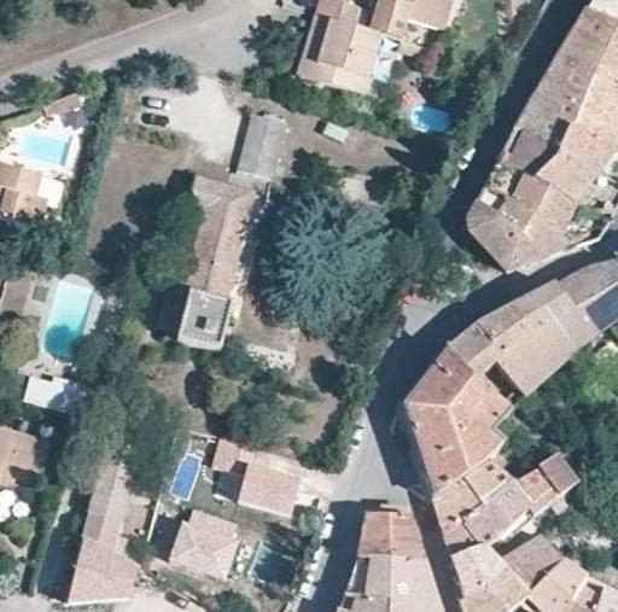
[(374,0),(372,7),(347,0),(320,0),(316,12),(382,31),(400,38),(407,16),(443,28),(452,0),(374,0)]
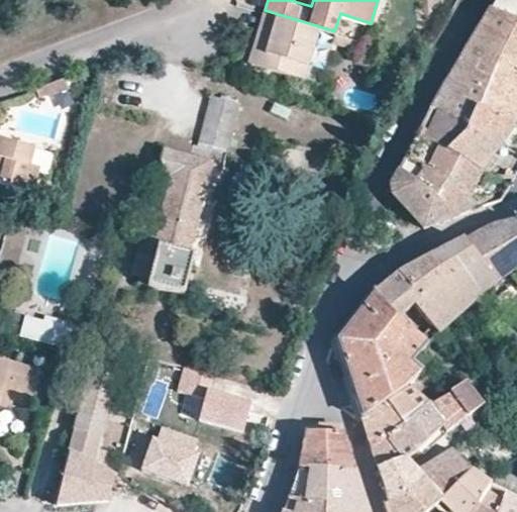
[(516,6),(513,18),(489,7),(473,32),(449,73),(431,104),(440,108),(468,122),(476,106),(515,122),(516,117),(516,6)]
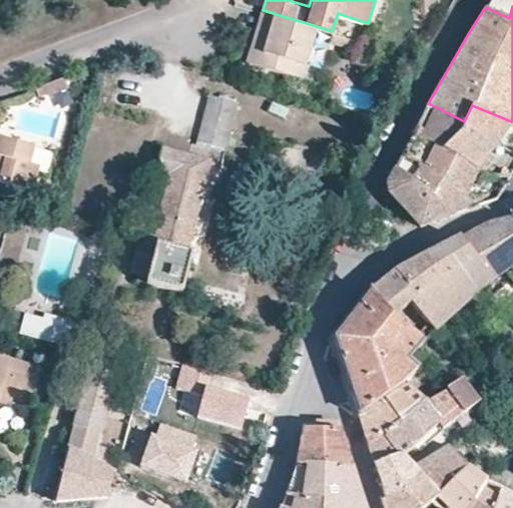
[(317,26),(263,10),(247,59),(302,76),(317,26)]
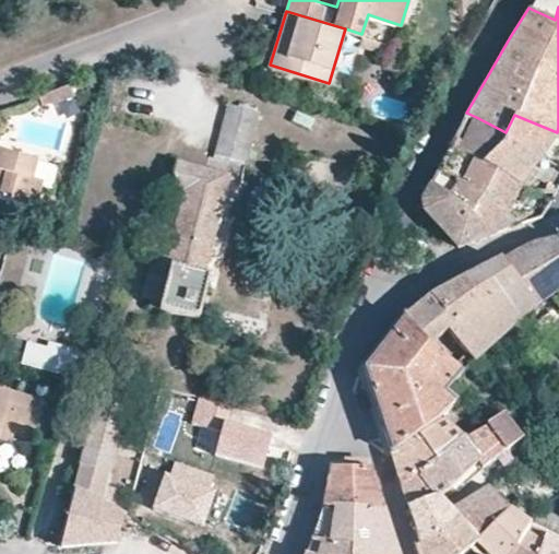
[(43,103),(74,91),(70,80),(38,91),(43,103)]
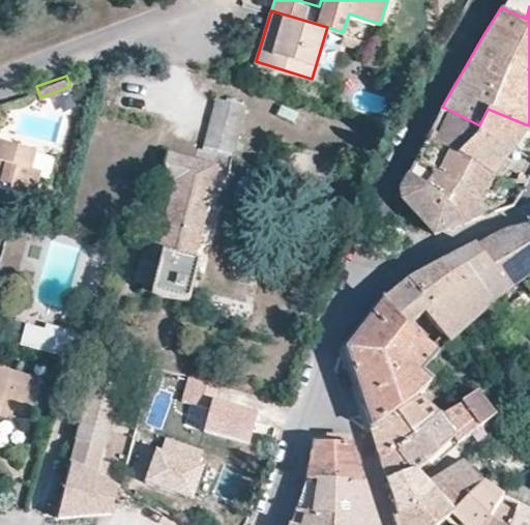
[(233,148),(244,103),(216,96),(206,141),(233,148)]
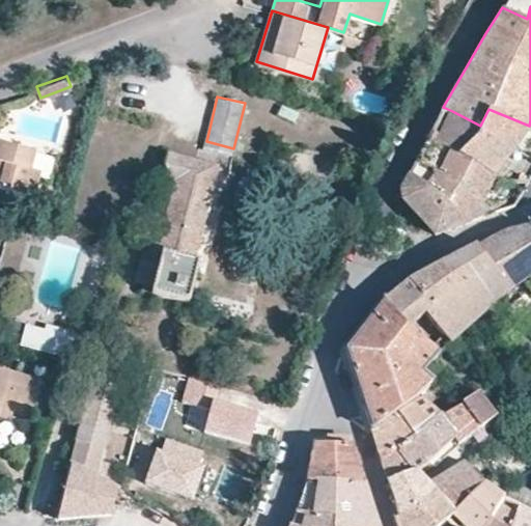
[(477,134),(480,126),(452,111),(443,107),(443,108),(429,135),(459,151),(477,134)]
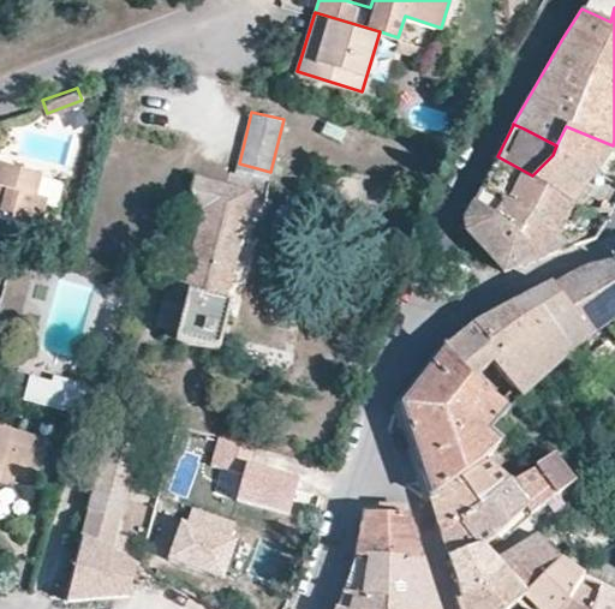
[(603,160),(613,145),(566,126),(556,145),(597,168),(603,160)]
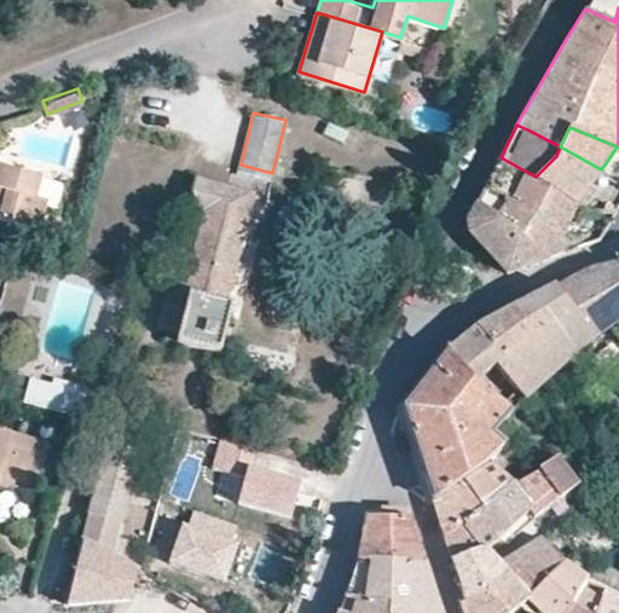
[(577,202),(601,169),(560,146),(556,156),(536,177),(550,185),(577,202)]
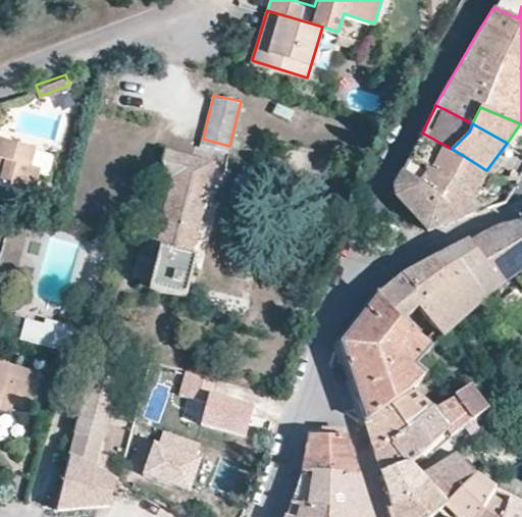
[(486,170),(464,156),(452,149),(422,133),(403,167),(422,182),(439,194),(461,217),(474,212),(475,195),(478,190),(486,170)]
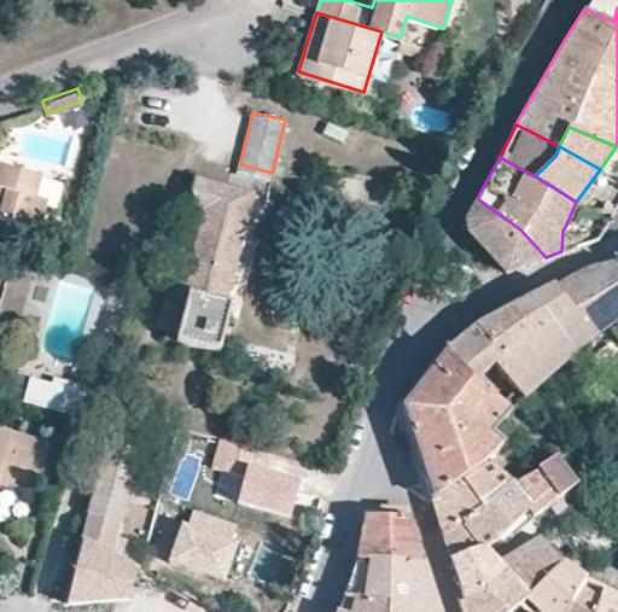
[(48,197),(36,193),(42,173),(0,161),(0,216),(0,215),(40,226),(48,197)]
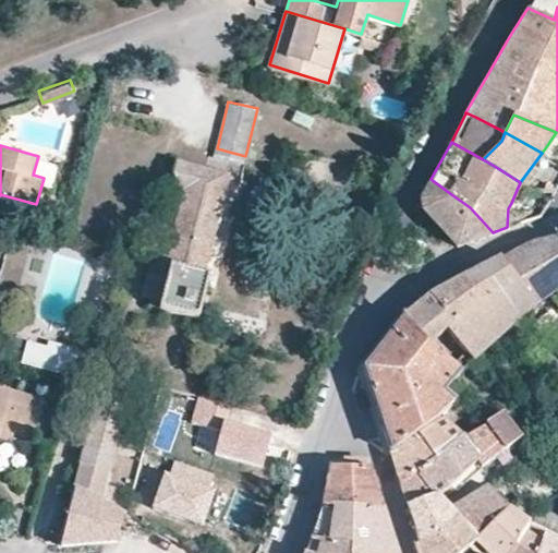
[(159,304),(198,314),(210,273),(204,271),(228,171),(179,160),(172,183),(184,188),(168,253),(155,253),(143,292),(161,297),(159,304)]
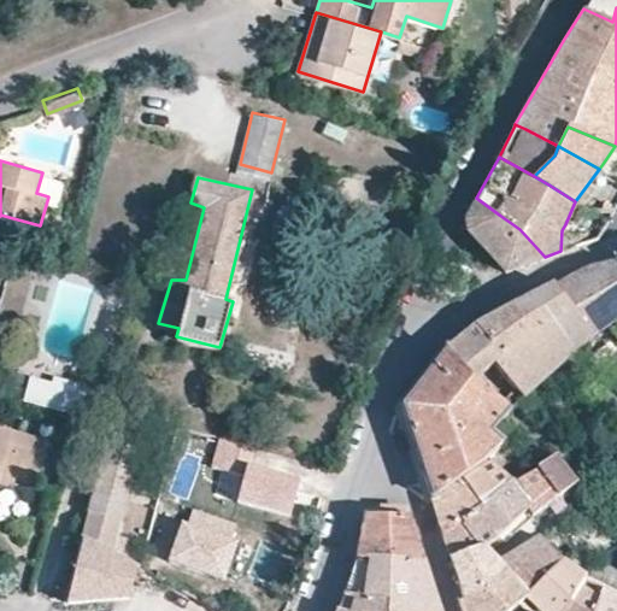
[(545,257),(519,229),(499,215),(476,198),(466,216),(468,228),(500,263),(506,270),(540,259),(545,257)]
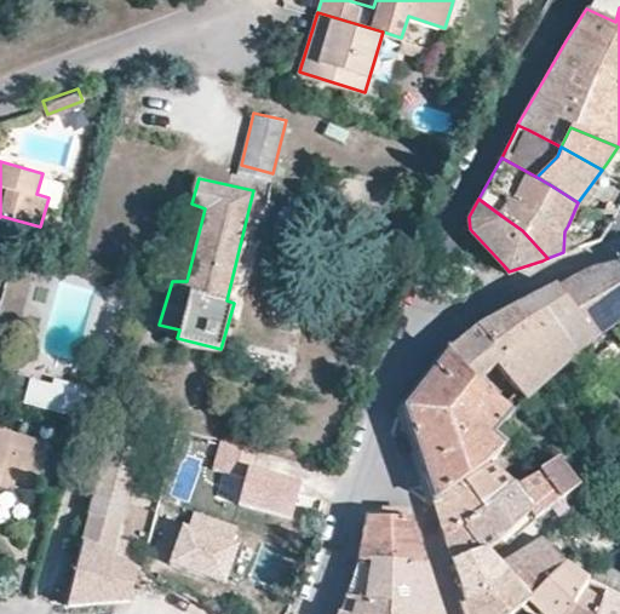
[(619,263),(618,260),(616,258),(595,262),(556,282),(595,336),(609,323),(619,337),(619,263)]
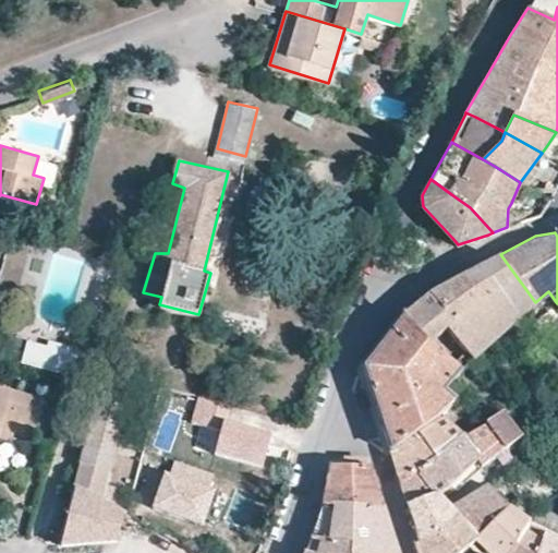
[(535,302),(500,254),(498,254),(499,256),(433,290),(455,316),(445,324),(474,357),(535,302)]
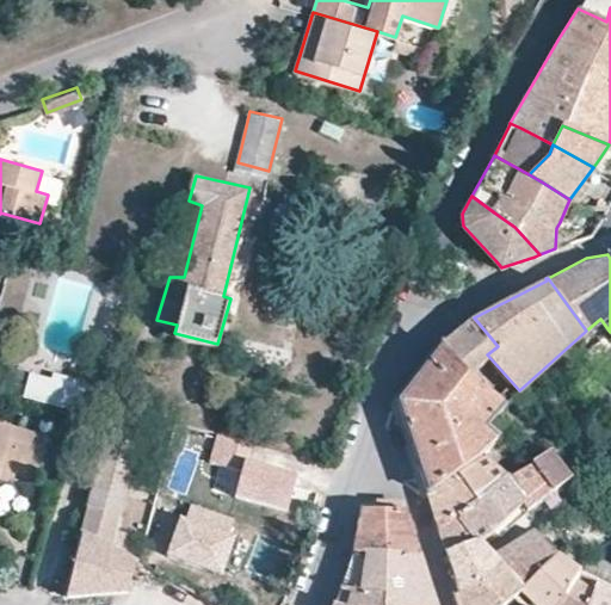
[(498,346),(474,318),(443,341),(471,368),(487,355),(498,346)]
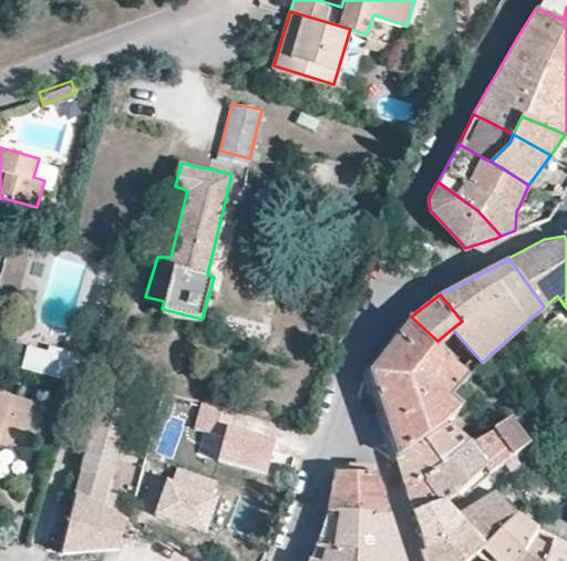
[(451,393),(471,372),(437,341),(411,317),(370,369),(370,370),(369,370),(369,371),(369,372),(370,372),(398,455),(443,424),(447,419),(463,404),(451,393)]
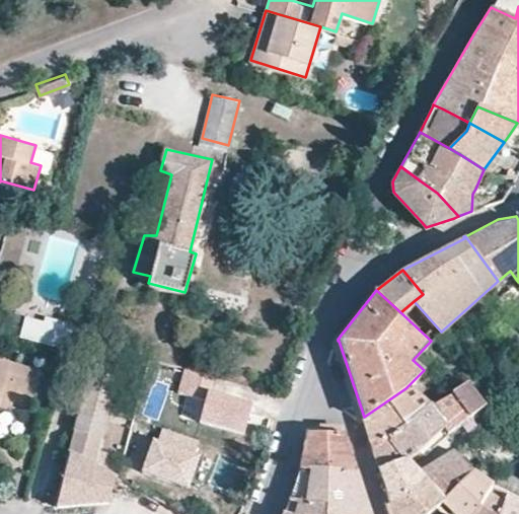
[(25,310),(20,332),(66,345),(74,318),(45,310),(44,316),(25,310)]
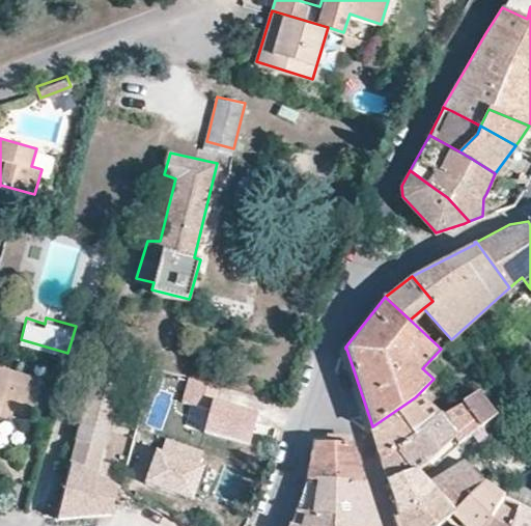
[(77,436),(106,443),(127,368),(98,361),(77,436)]
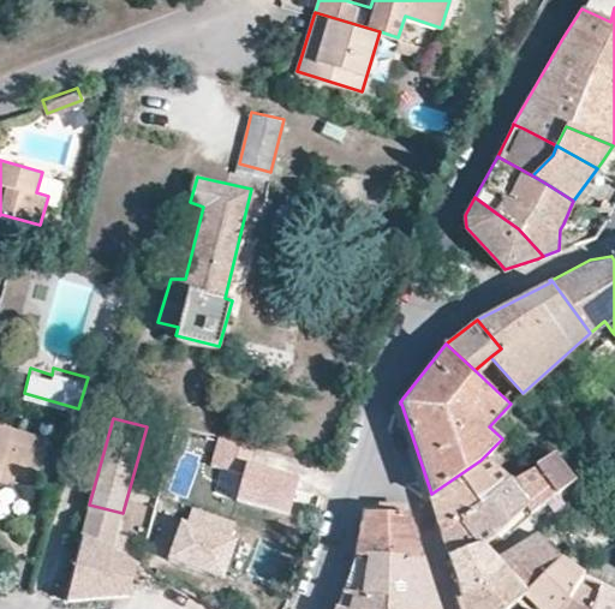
[(0,476),(12,481),(16,470),(37,477),(49,436),(0,422),(0,476)]
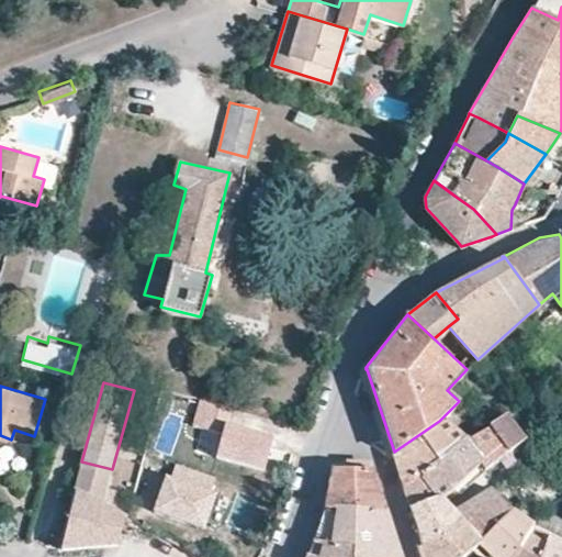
[(218,400),(199,396),(192,421),(212,426),(218,400)]
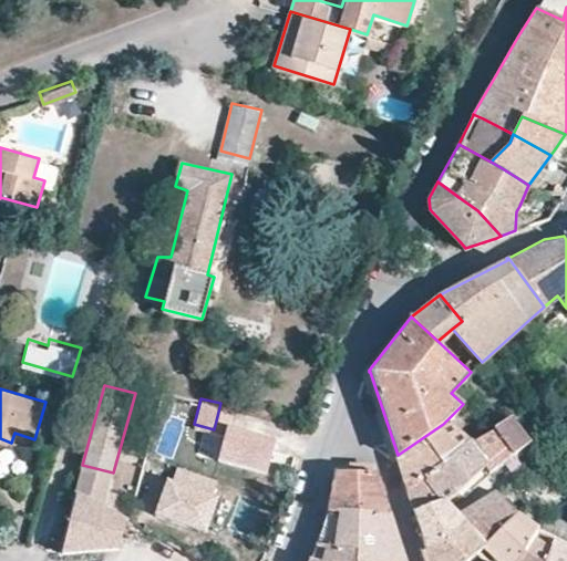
[(535,443),(509,413),(493,425),(494,426),(494,425),(513,450),(516,455),(517,456),(535,443)]
